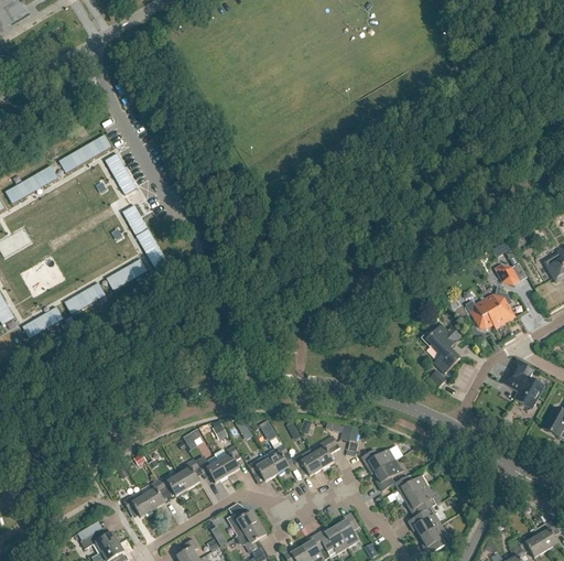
[(111,147),(105,133),(93,140),(100,153),(106,149),(108,148),(111,147)]
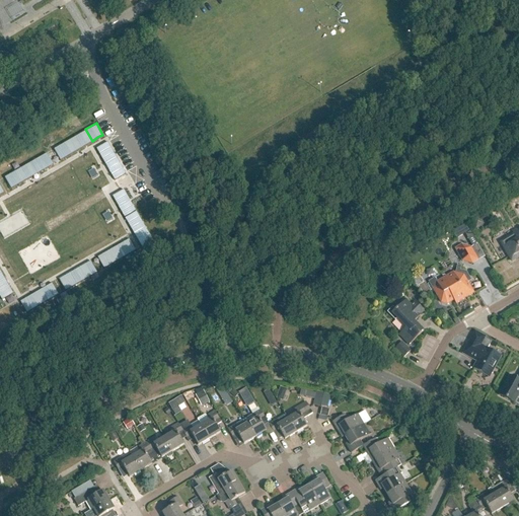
[(86,144),(92,141),(85,129),(75,135),(81,147),(85,145),(86,144)]
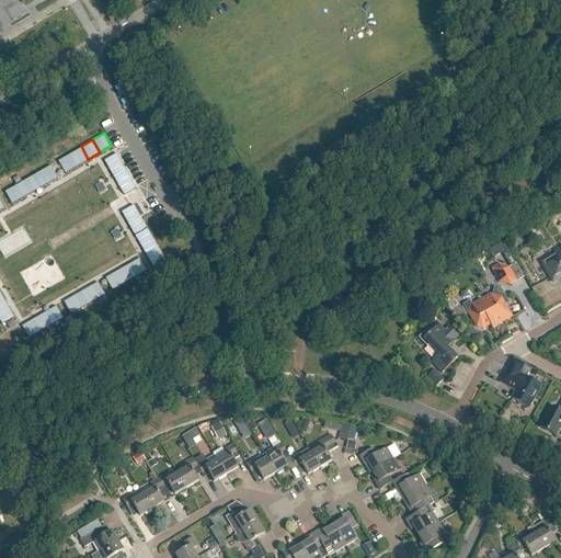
[(88,159),(81,146),(70,152),(77,164),(83,161),(84,160),(88,159)]
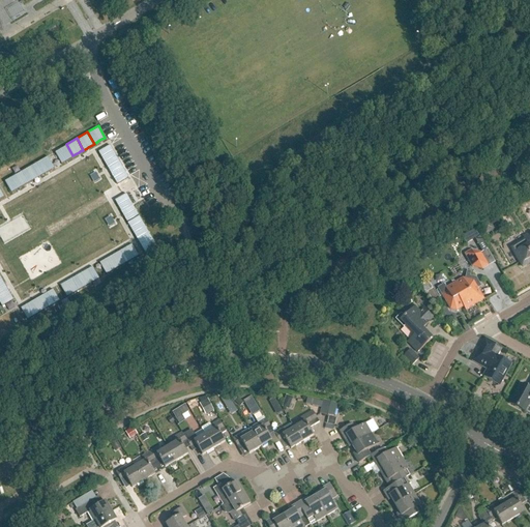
[(116,154),(110,143),(98,150),(101,155),(102,157),(105,160),(116,154)]
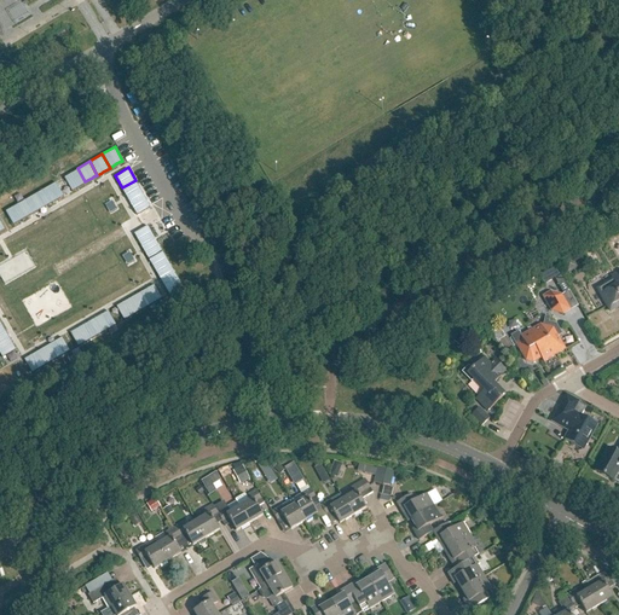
[(85,181),(77,168),(64,175),(73,189),(76,187),(79,186),(85,181)]
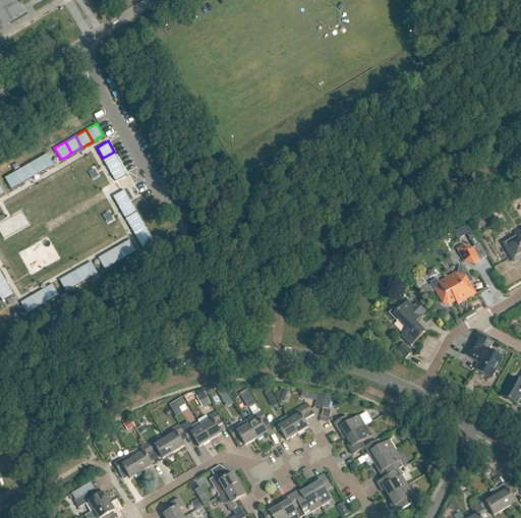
[(54,163),(47,152),(37,158),(43,169),(46,168),(48,167),(54,163)]
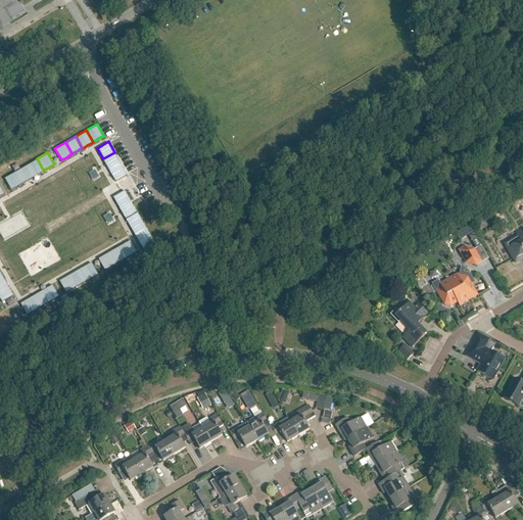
[(106,163),(117,157),(114,152),(103,158),(105,161),(106,163)]
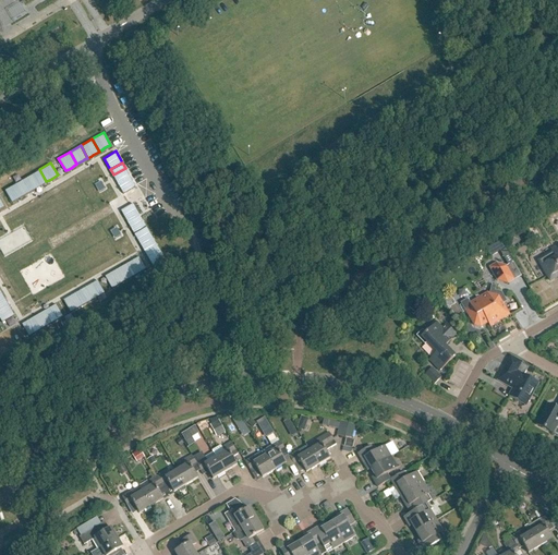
[(117,181),(129,173),(125,168),(113,175),(114,178),(117,181)]
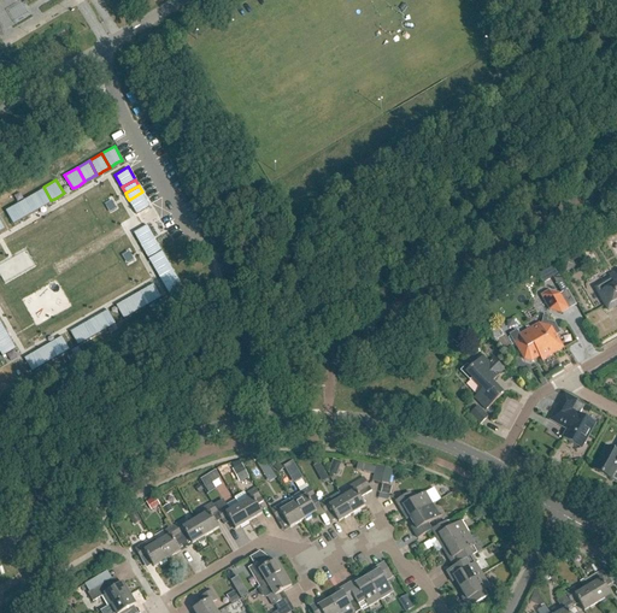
[(51,200),(43,187),(30,194),(39,207),(45,204),(47,202),(51,200)]
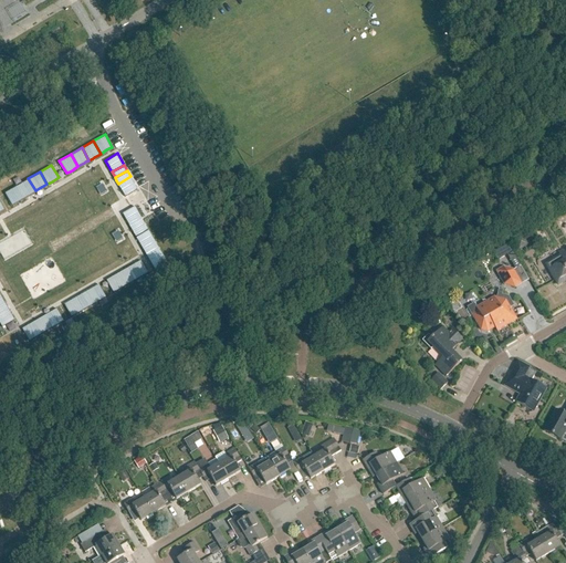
[(137,187),(130,176),(118,184),(121,187),(122,189),(125,195),(137,187)]
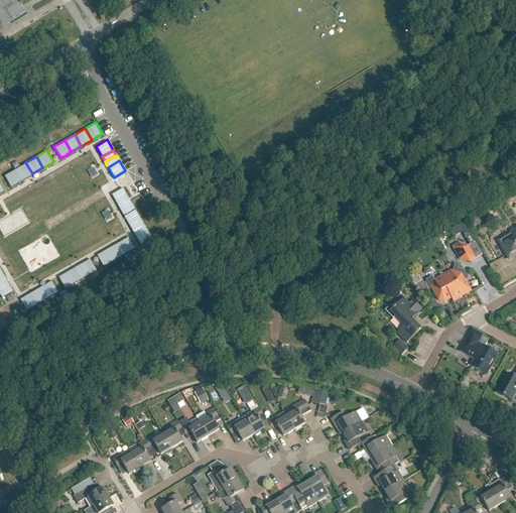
[(32,173),(25,162),(15,168),(22,179),(25,178),(27,177),(32,173)]
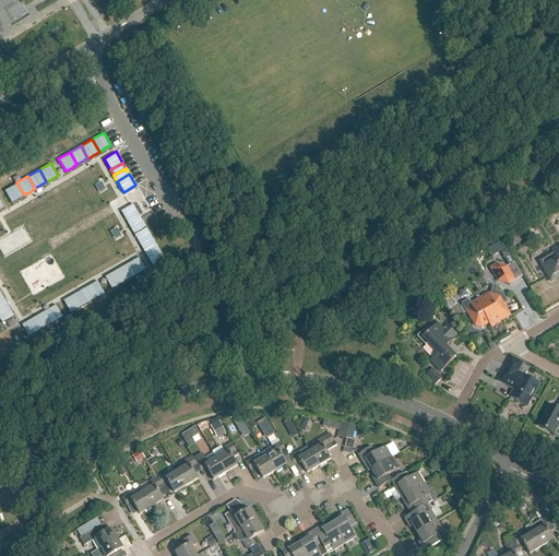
[(24,194),(16,182),(6,189),(12,201),(19,198),(21,197),(24,194)]
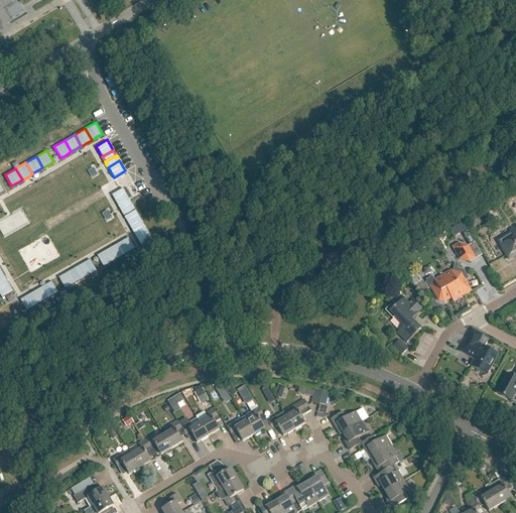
[(118,204),(129,197),(123,186),(112,194),(115,199),(116,201),(118,204)]
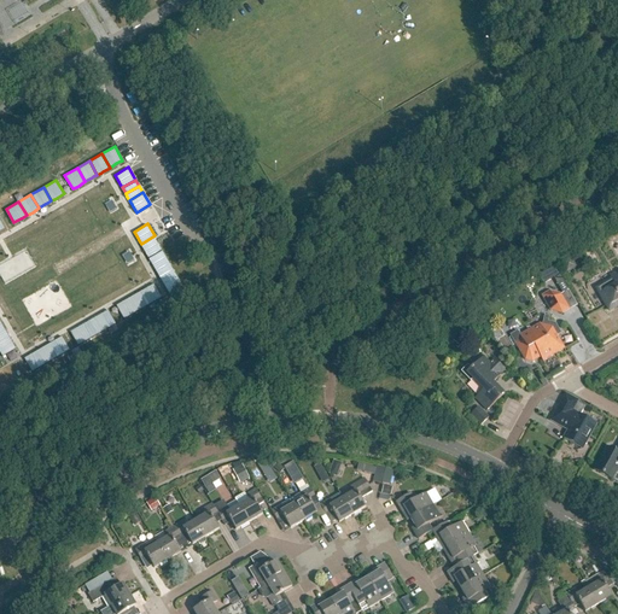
[(162,249),(157,241),(155,235),(141,244),(143,247),(145,250),(149,256),(162,249)]
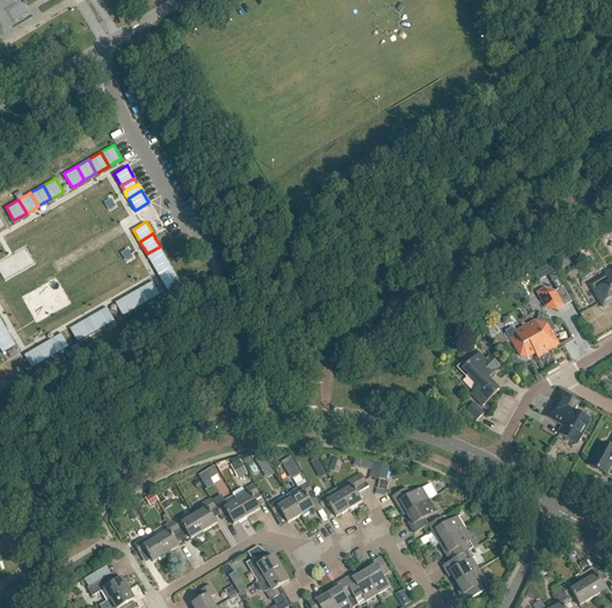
[(167,259),(161,247),(147,255),(154,268),(167,259)]
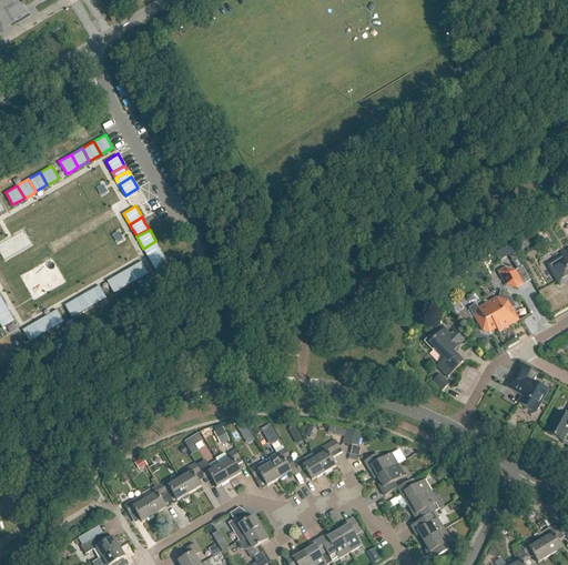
[(162,253),(155,241),(143,249),(145,252),(150,260),(162,253)]
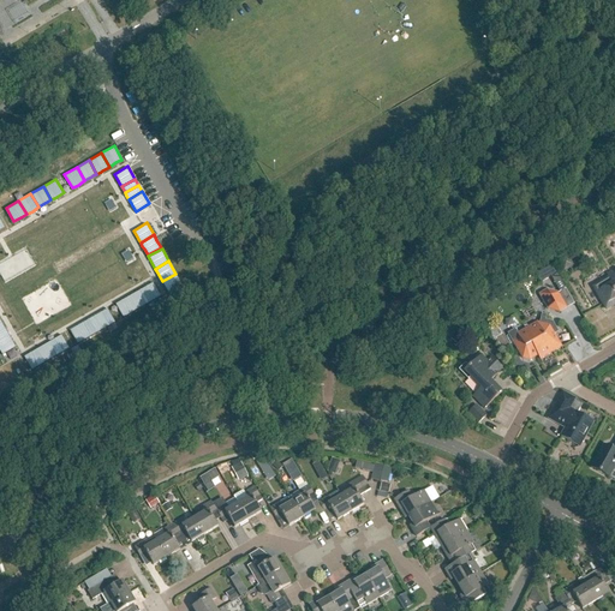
[(614,268),(607,271),(609,275),(593,285),(607,307),(614,301),(614,268)]
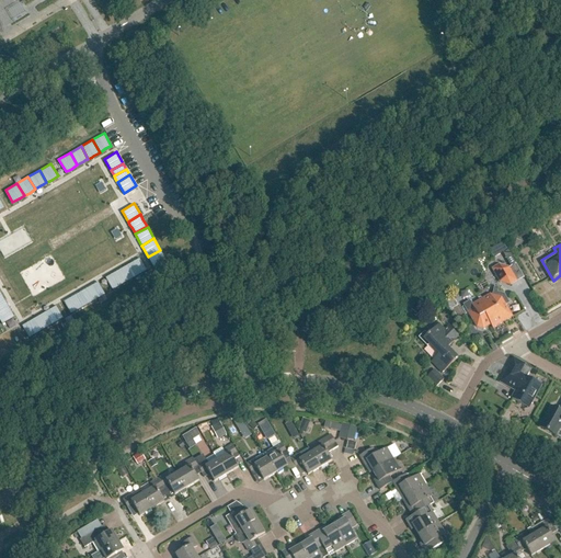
[(167,261),(160,250),(148,257),(151,263),(155,268),(167,261)]
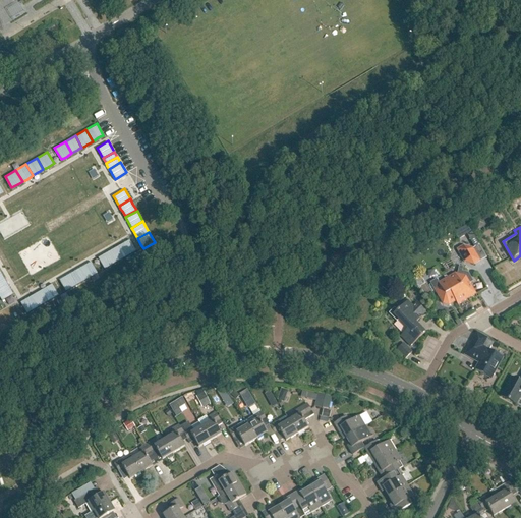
[(136,249),(130,238),(127,239),(125,240),(119,244),(126,255),(136,249)]
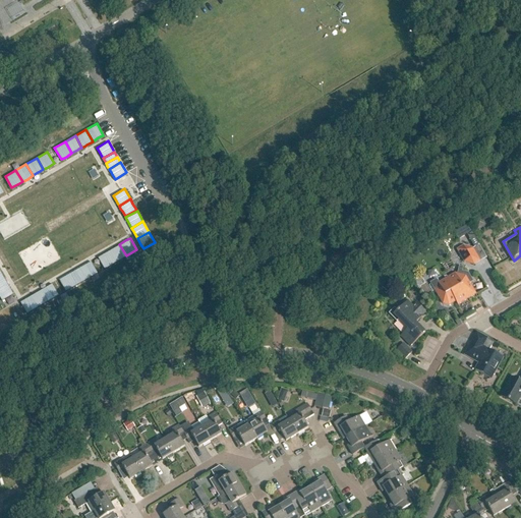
[(463,243),(456,247),(463,260),(474,263),(480,260),(473,246),(463,243)]
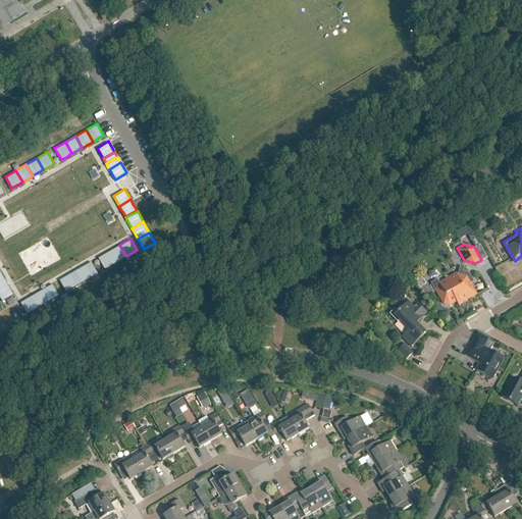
[(126,256),(119,245),(114,248),(112,249),(109,251),(115,262),(126,256)]
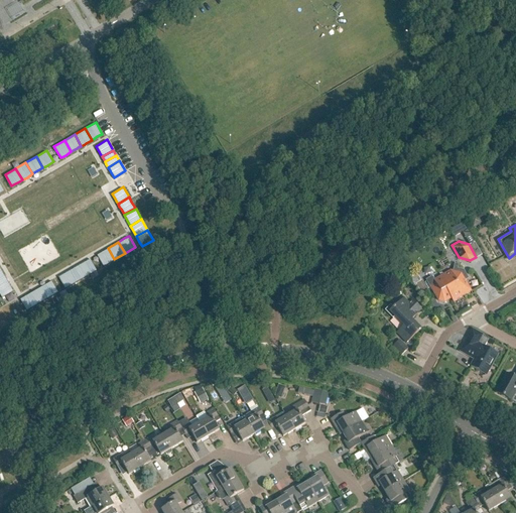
[(114,259),(108,248),(105,249),(103,251),(97,254),(104,265),(114,259)]
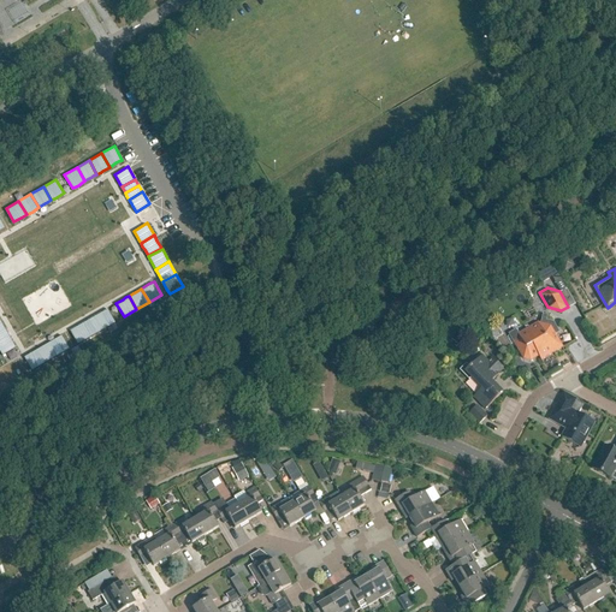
[(116,321),(107,308),(104,309),(102,310),(95,315),(102,328),(116,321)]
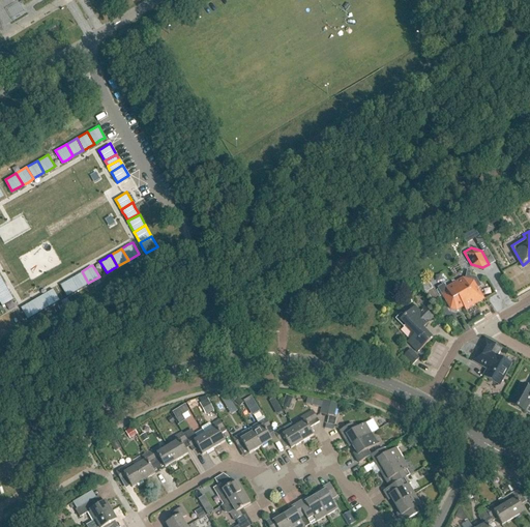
[(443,282),(438,285),(450,306),(457,309),(464,304),(466,308),(483,297),(477,287),(481,284),(476,275),(470,273),(471,269),(467,268),(465,276),(463,276),(446,286),(443,282)]
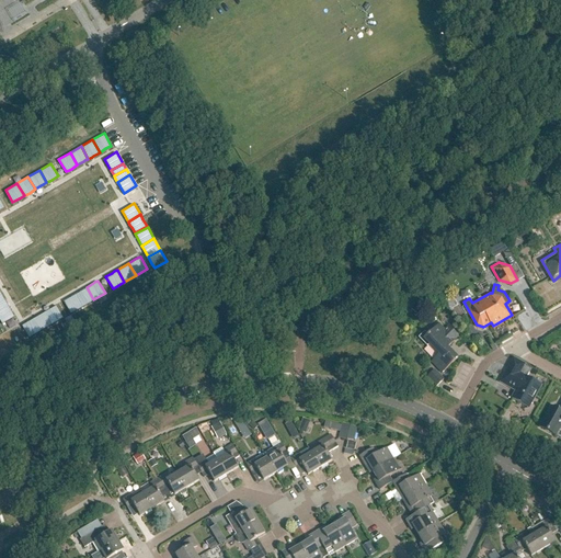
[(93,299),(87,287),(81,291),(79,292),(76,294),(82,306),(93,299)]
